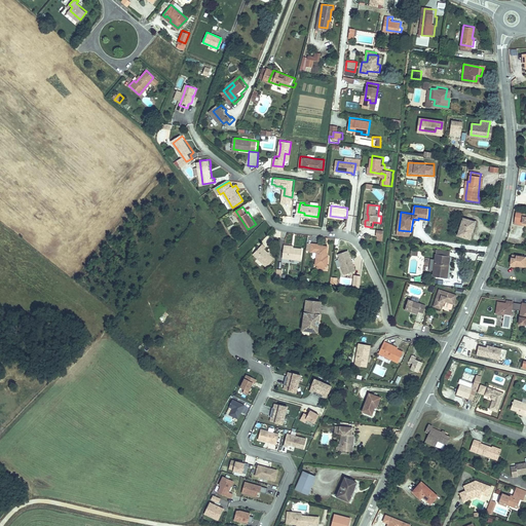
[(462,217),(460,234),(471,235),(474,219),(462,217)]
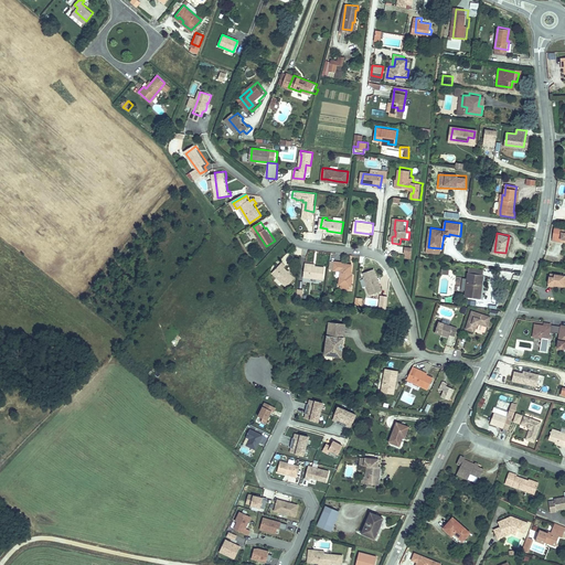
[(345,262),(338,260),(337,269),(343,270),(341,284),(354,285),(355,276),(353,276),(354,266),(344,264),(345,262)]
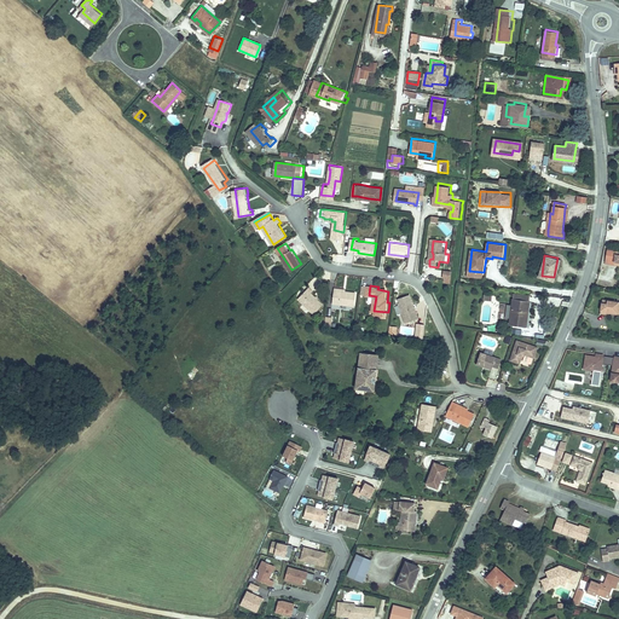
[(311,287),(300,299),(314,313),(324,304),(318,299),(316,299),(314,294),(312,291),(314,290),(311,287)]
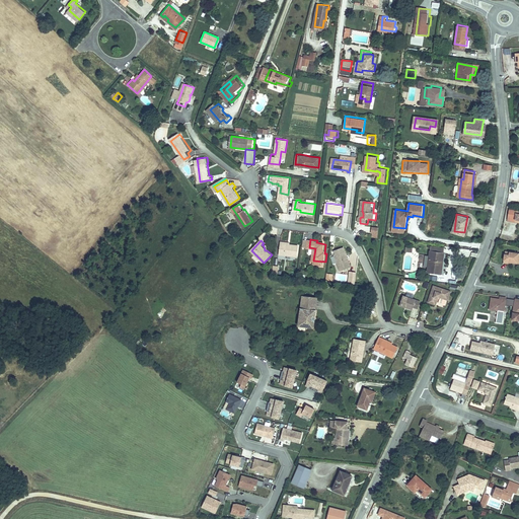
[(287,241),(282,240),(280,253),(298,255),(300,244),(291,243),(286,243),(287,241)]
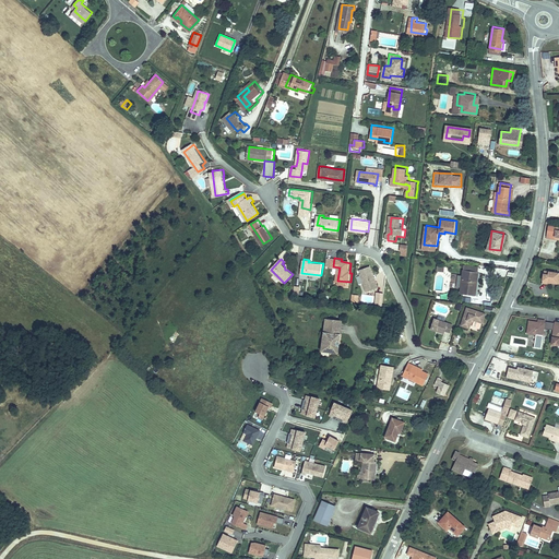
[(376,273),(372,265),(363,269),(364,273),(363,273),(368,289),(379,285),(378,280),(376,280),(373,274),(376,273)]
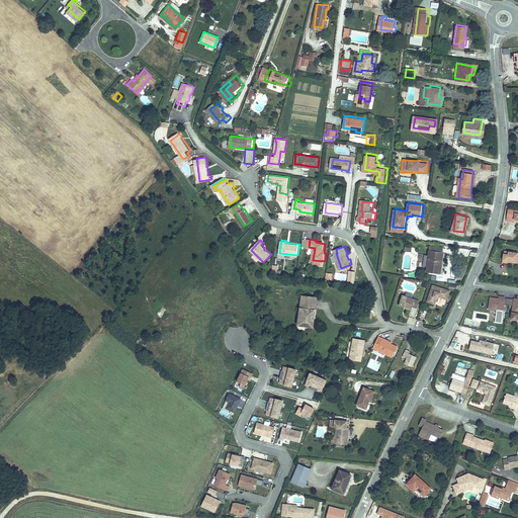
[(517,250),(507,249),(505,260),(509,261),(510,258),(517,259),(517,250)]
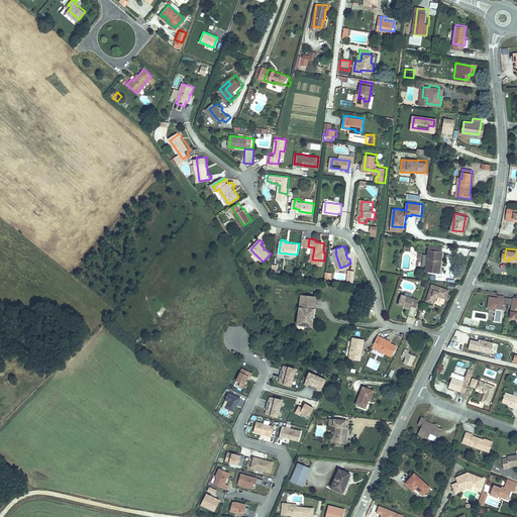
[(428,249),(426,268),(440,270),(442,251),(428,249)]
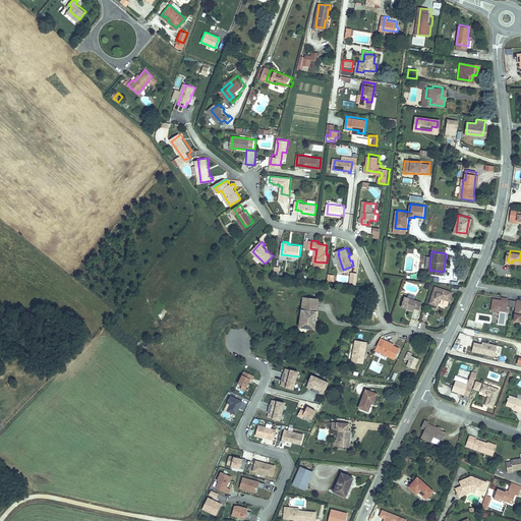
[(349,282),(356,283),(358,272),(350,271),(349,282)]
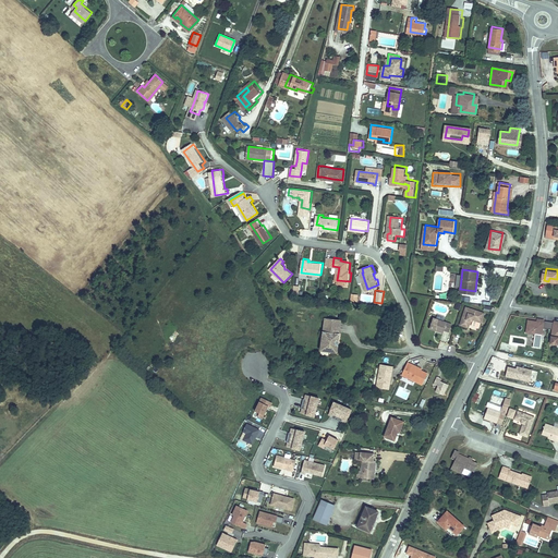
[(456,302),(453,308),(460,311),(462,304),(456,302)]
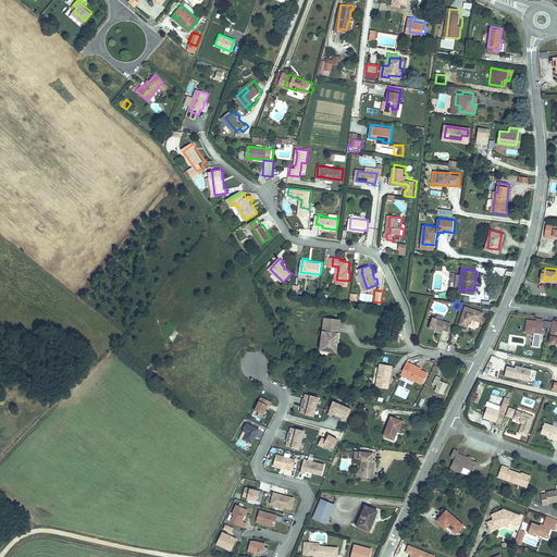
[(484,313),(467,308),(461,325),(469,327),(471,321),(471,320),(474,321),(481,323),(484,313)]
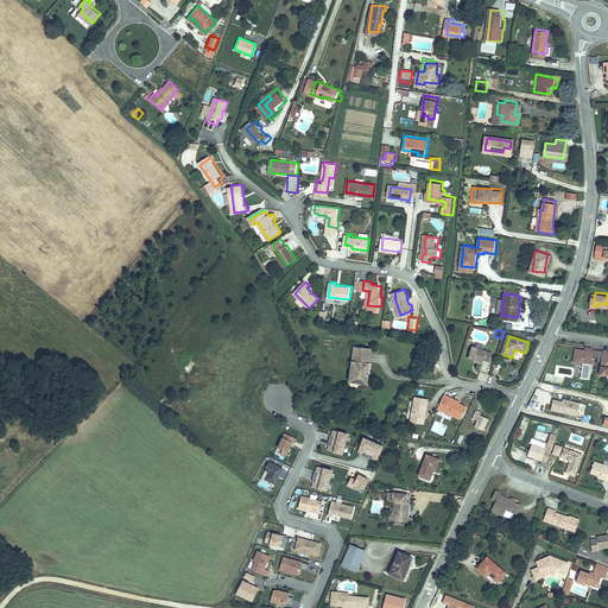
[(353,346),(352,358),(369,359),(372,347),(353,346)]
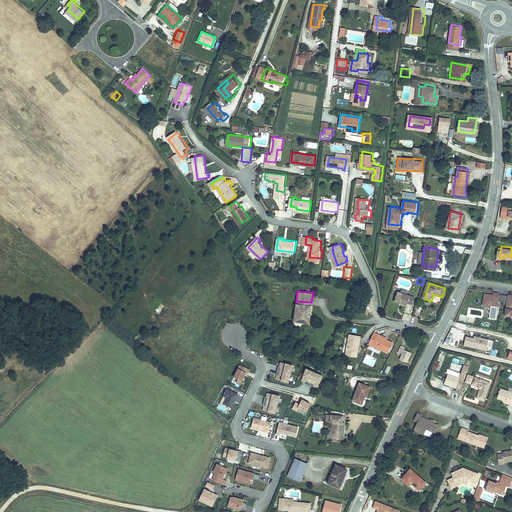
[(417,296),(399,291),(396,301),(409,305),(410,303),(414,305),(417,296)]
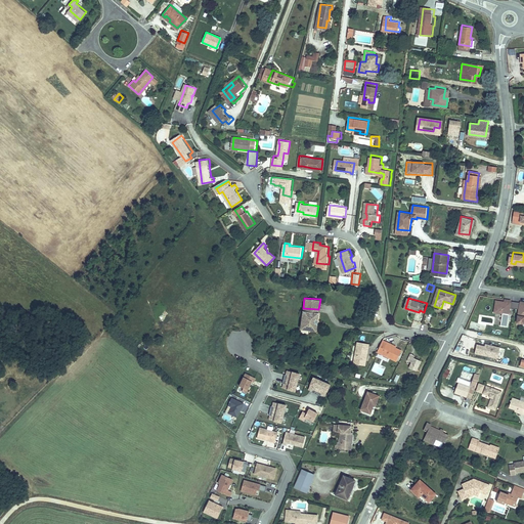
[(517,307),(518,300),(514,300),(513,301),(507,300),(498,299),(496,311),(500,311),(501,311),(501,310),(505,311),(505,312),(506,312),(512,313),(513,306),(517,307)]
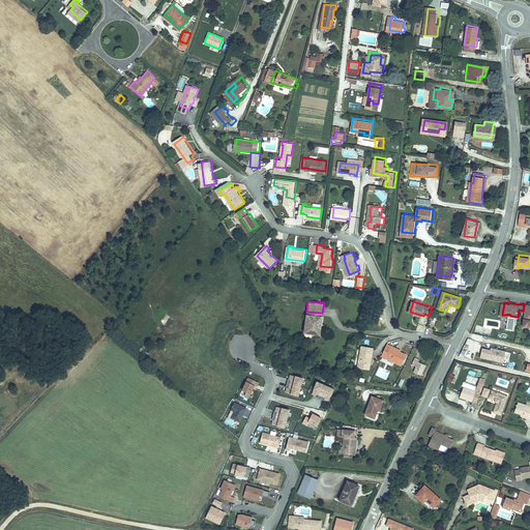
[(322,313),(306,312),(304,336),(312,336),(312,332),(321,332),(322,313)]
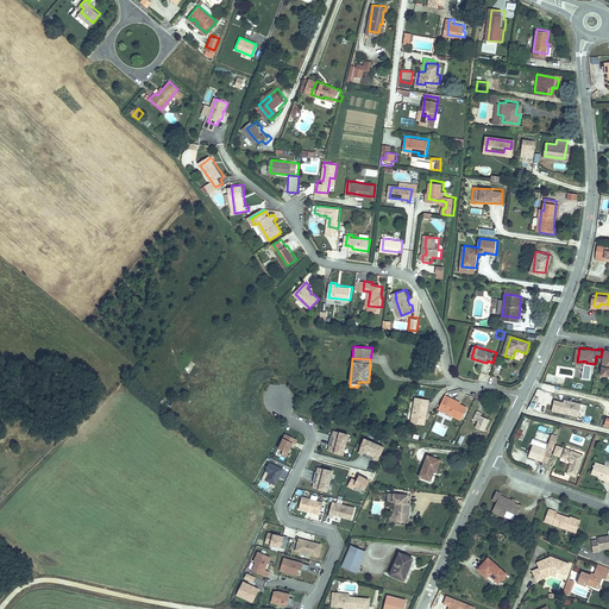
[(189,360),(186,370),(190,372),(195,363),(189,360)]
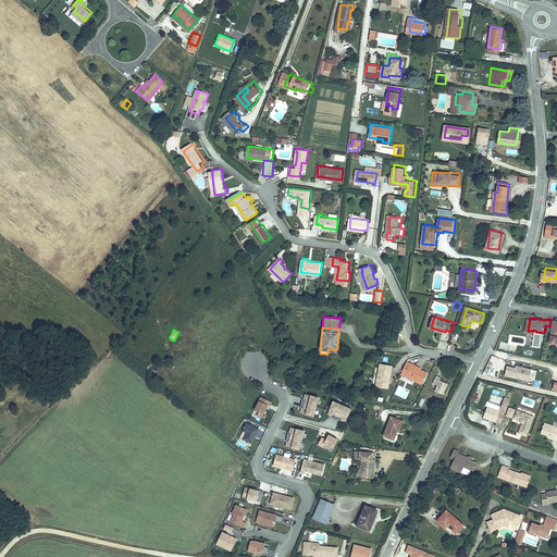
[(417,364),(409,360),(405,370),(425,380),(430,372),(422,369),(416,367),(417,364)]
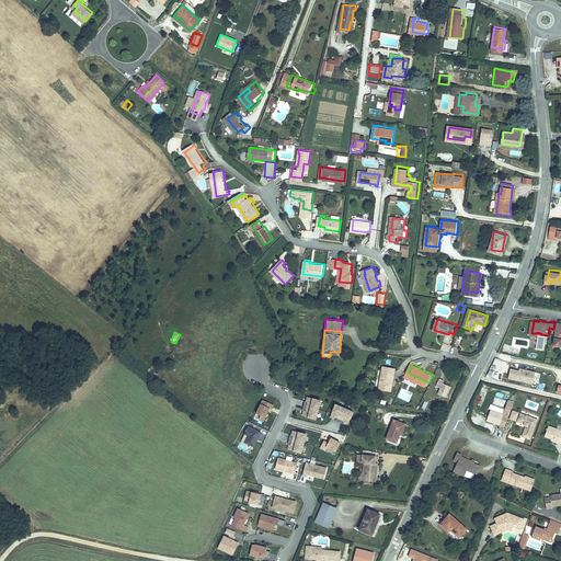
[(518,370),(510,368),(507,379),(533,384),(535,371),(518,368),(518,370)]
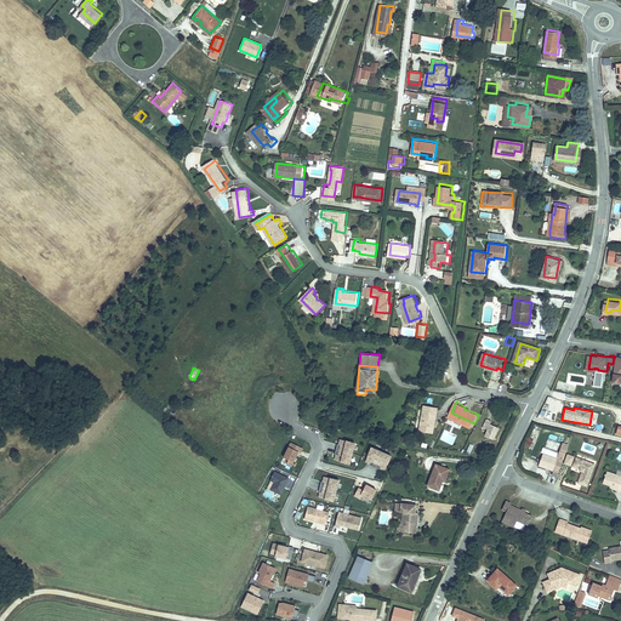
[(438,416),(439,411),(426,409),(423,429),(436,432),(437,425),(434,423),(436,416),(438,416)]
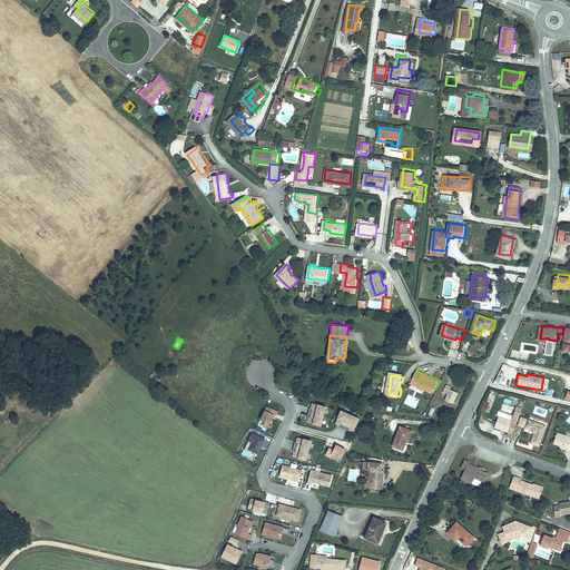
[(454,386),(450,384),(445,392),(451,395),(449,399),(453,401),(453,400),(458,401),(462,392),(454,387),(454,386)]
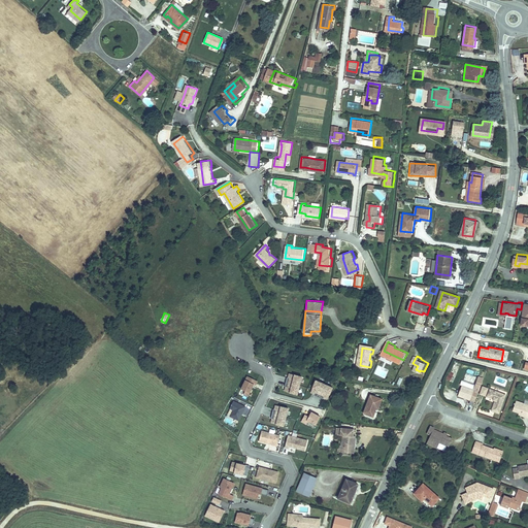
[(295,394),(299,376),(288,373),(288,378),(286,377),(285,377),(283,387),(284,387),(285,387),(284,392),(295,394)]
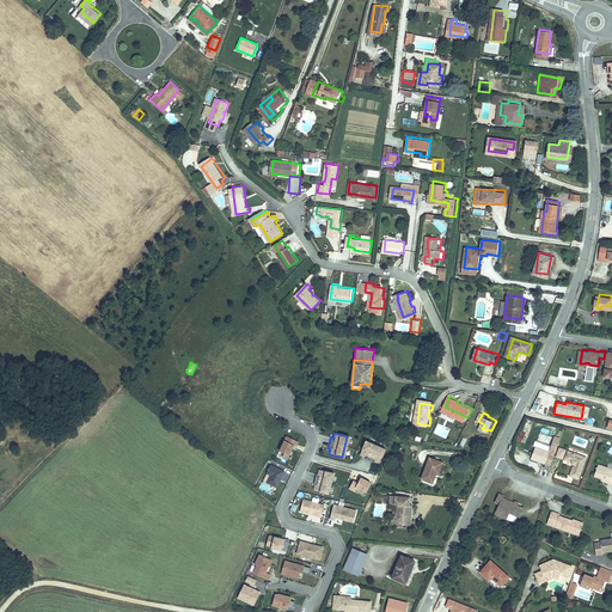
[(551,448),(534,442),(530,454),(548,460),(546,464),(552,466),(563,435),(557,433),(551,448)]
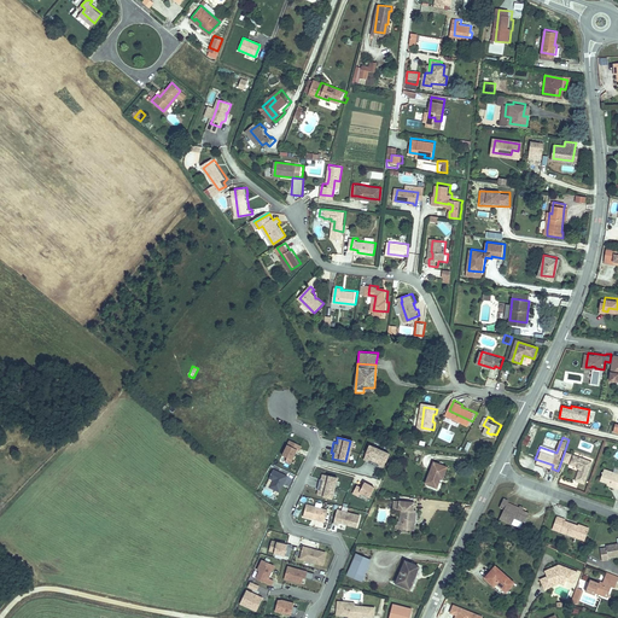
[(287,466),(295,450),(296,452),(298,447),(287,442),(280,458),(285,459),(283,464),(287,466)]
